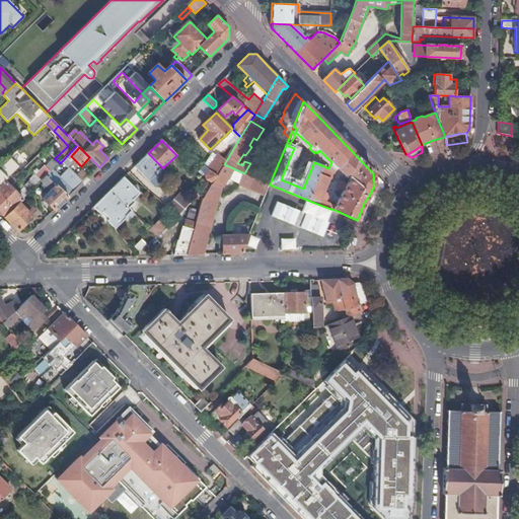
[(163,168),(148,153),(139,163),(135,166),(155,187),(168,173),(163,168)]
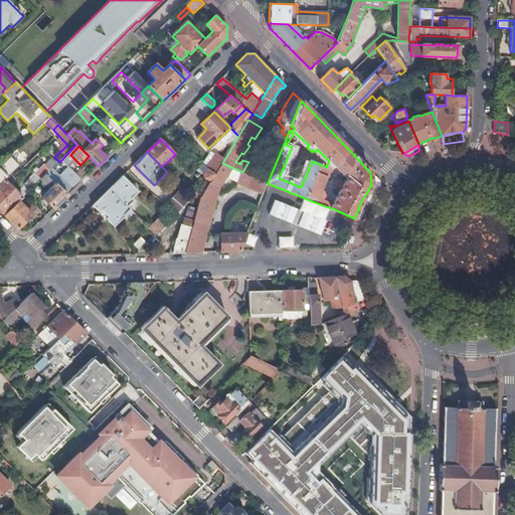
[(216,173),(222,163),(215,157),(208,167),(209,168),(216,173)]
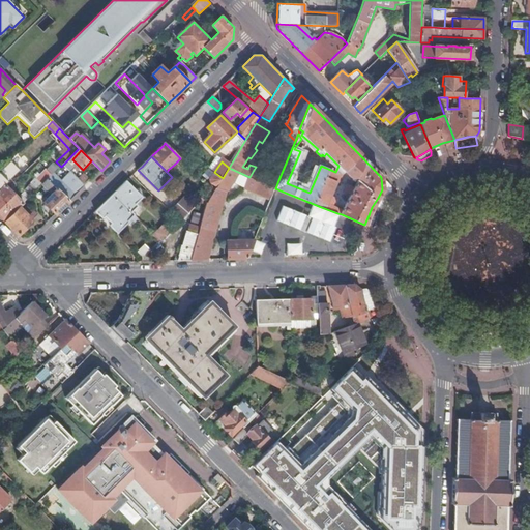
[(199,235),(190,260),(208,260),(238,172),(229,168),(223,178),(217,186),(209,200),(207,203),(199,235)]
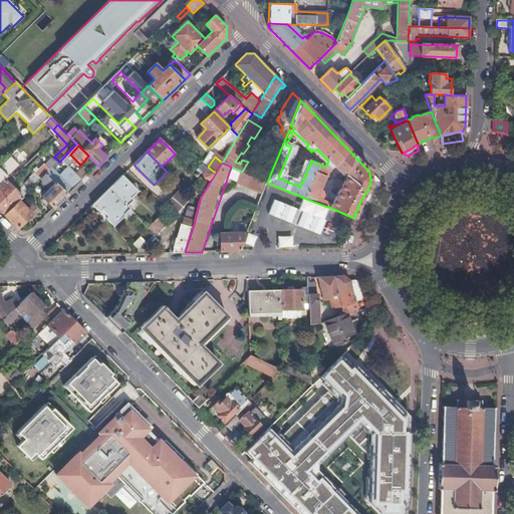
[(246,165),(242,172),(254,177),(257,170),(246,165)]
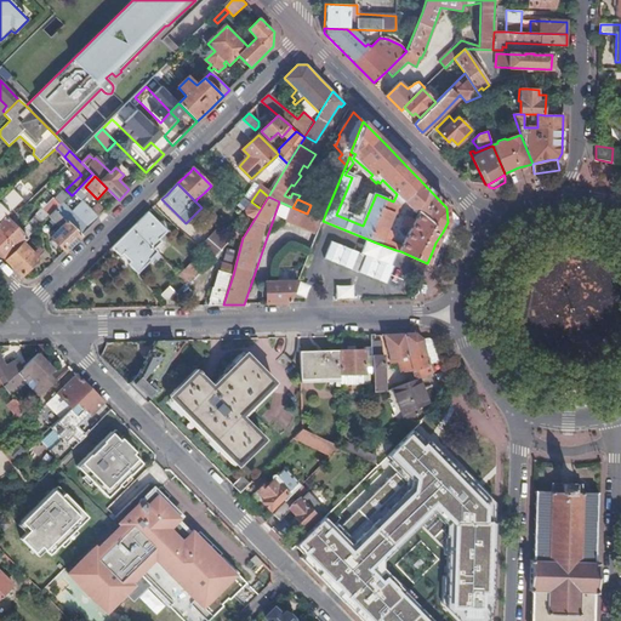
[(56,211),(61,206),(55,200),(26,229),(28,232),(24,235),(9,221),(13,216),(11,214),(6,218),(6,217),(0,223),(0,254),(6,260),(23,244),(38,229),(49,217),(56,211)]
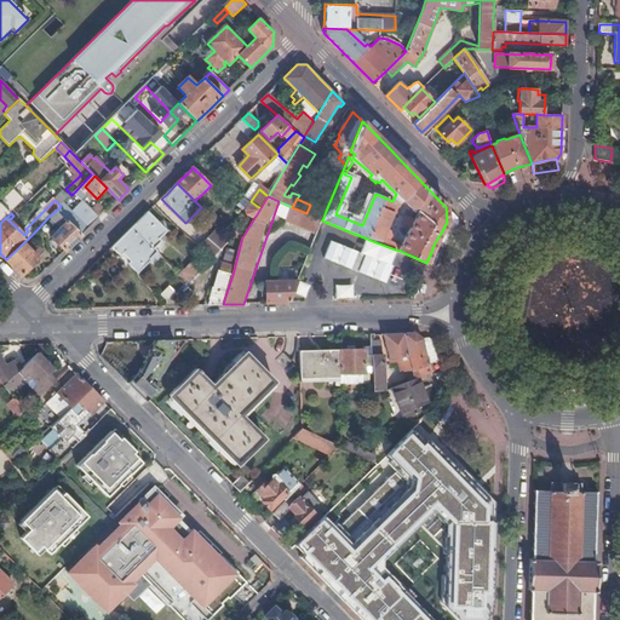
[(99,218),(105,212),(95,202),(90,207),(99,218)]
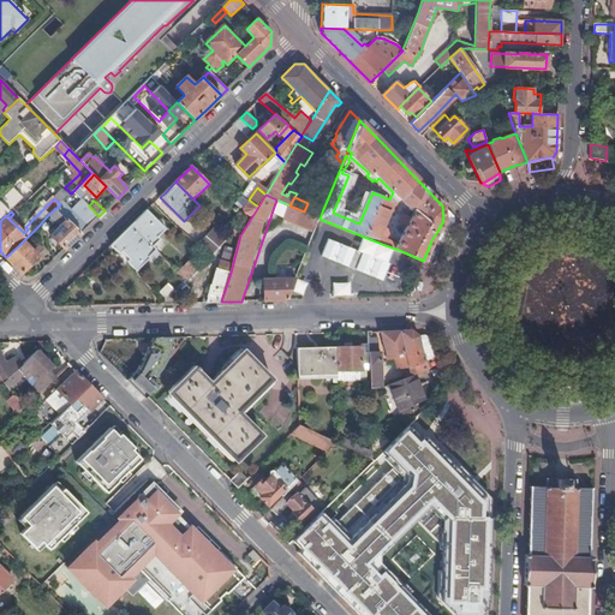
[(245,212),(252,216),(258,207),(250,201),(245,208),(245,212)]
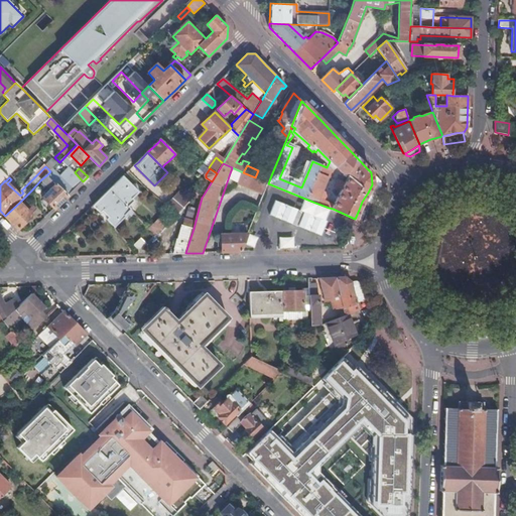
[(78,186),(83,181),(75,172),(71,170),(66,175),(78,186)]
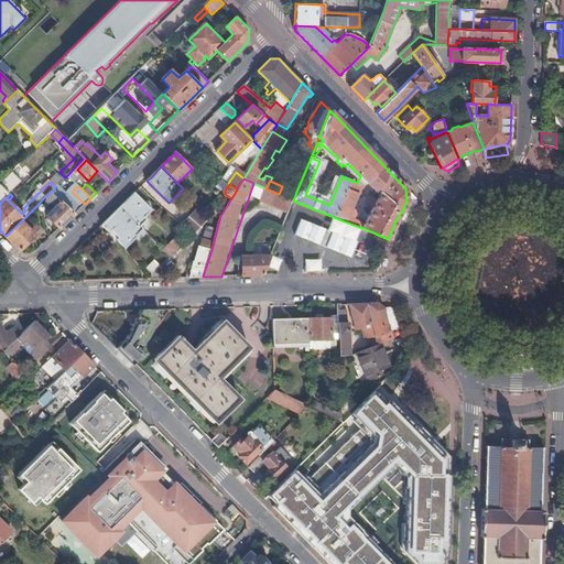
[(282,186),(279,194),(293,201),(296,192),(282,186)]
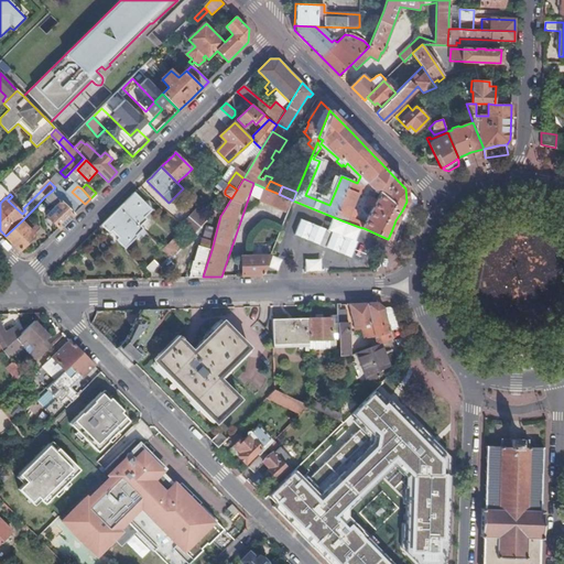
[(60,187),(53,194),(74,215),(80,208),(68,195),(60,187)]
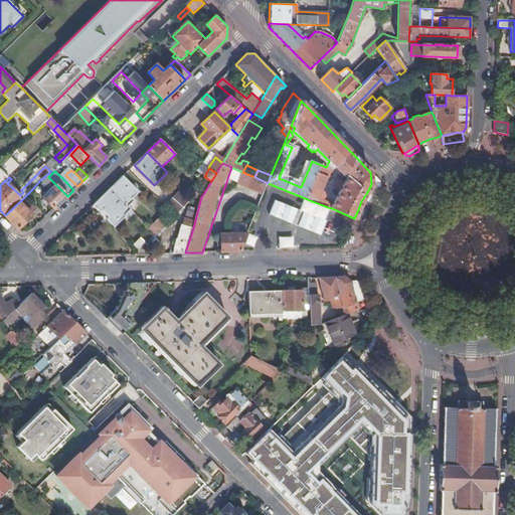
[(254,177),(242,172),(237,183),(264,194),(268,183),(254,177)]
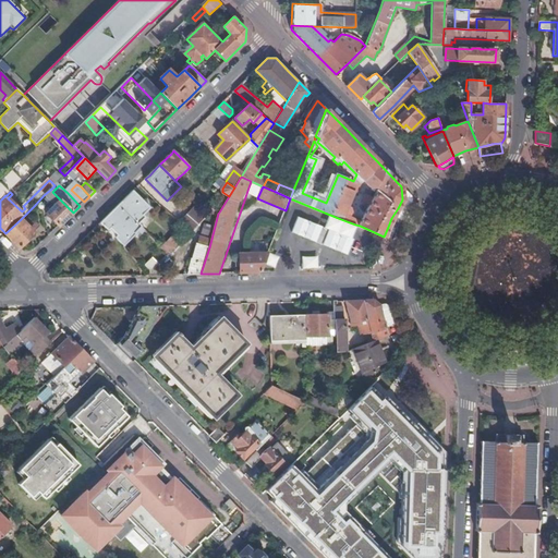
[(388,227),(384,237),(392,241),(397,228),(405,215),(412,203),(408,201),(405,191),(401,186),(402,199),(398,208),(391,218),(388,227)]
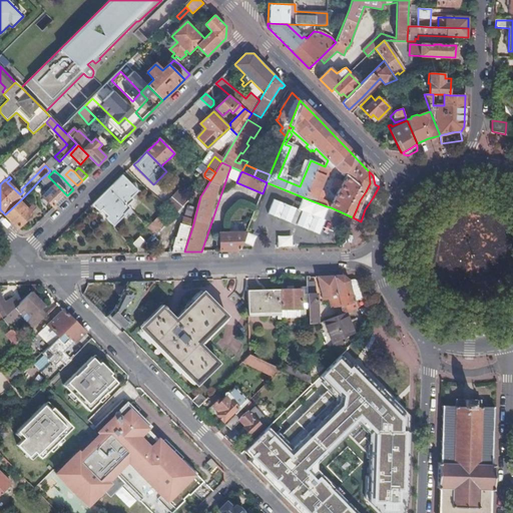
[(5,180),(9,176),(8,175),(4,179),(0,174),(0,184),(5,179),(5,180)]
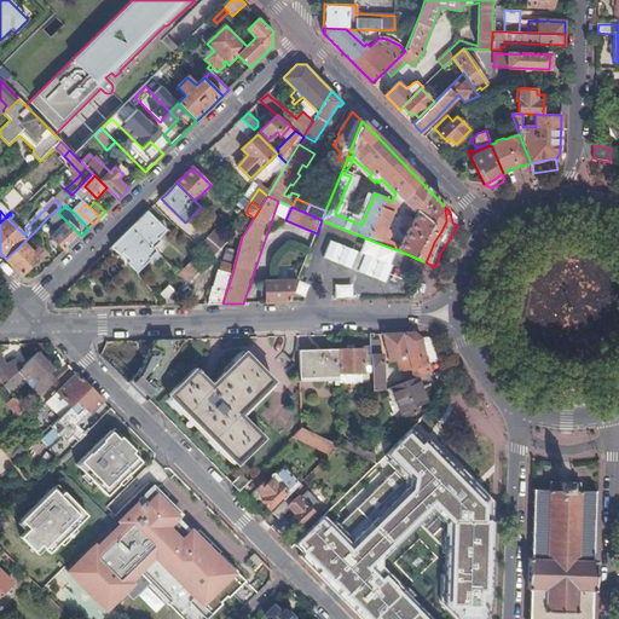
[(58,213),(56,210),(48,217),(61,229),(51,238),(65,252),(68,249),(81,236),(58,213)]
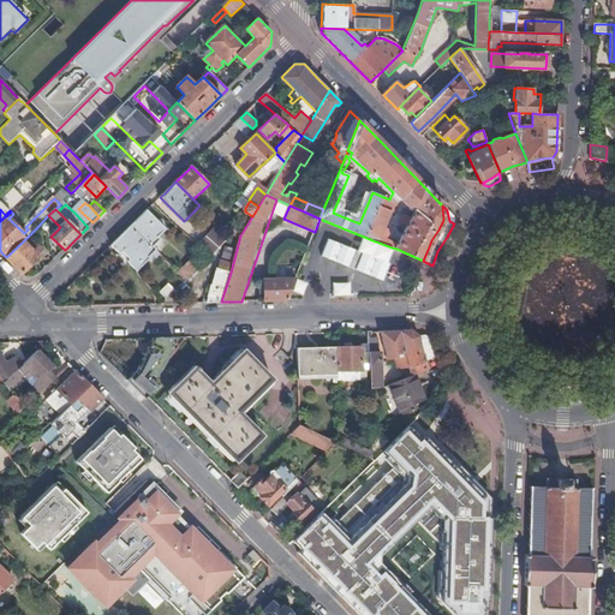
[(78,209),(75,213),(88,227),(90,225),(93,222),(78,209)]
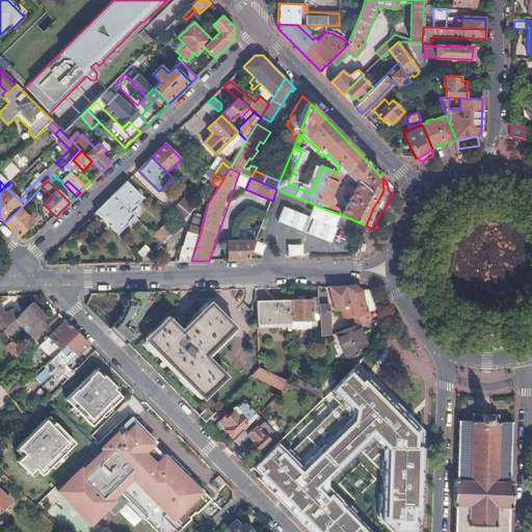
[(123,185),(113,195),(128,209),(132,214),(138,207),(136,205),(143,197),(127,182),(123,185)]
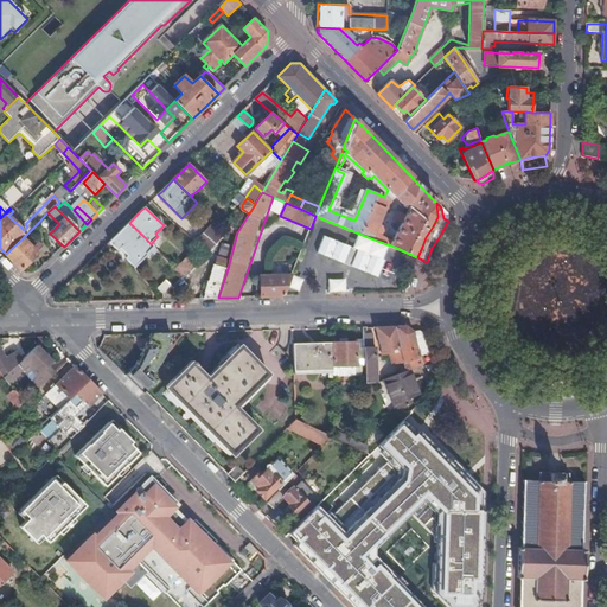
[(129,223),(110,242),(119,250),(121,248),(128,256),(146,238),(129,223)]
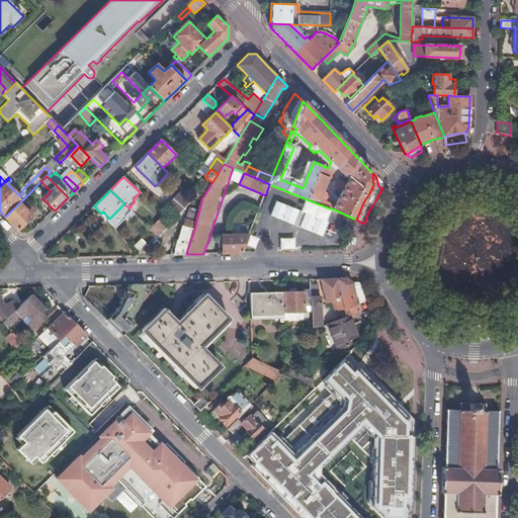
[(181,193),(168,206),(175,212),(178,216),(190,202),(181,193)]
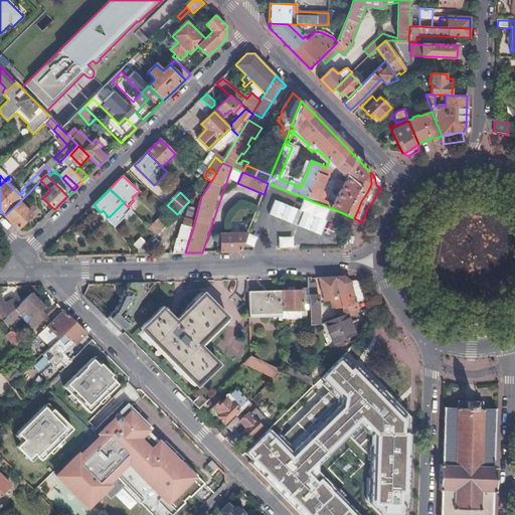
[(19,202),(5,215),(18,228),(31,215),(31,214),(36,209),(28,200),(23,206),(19,202)]
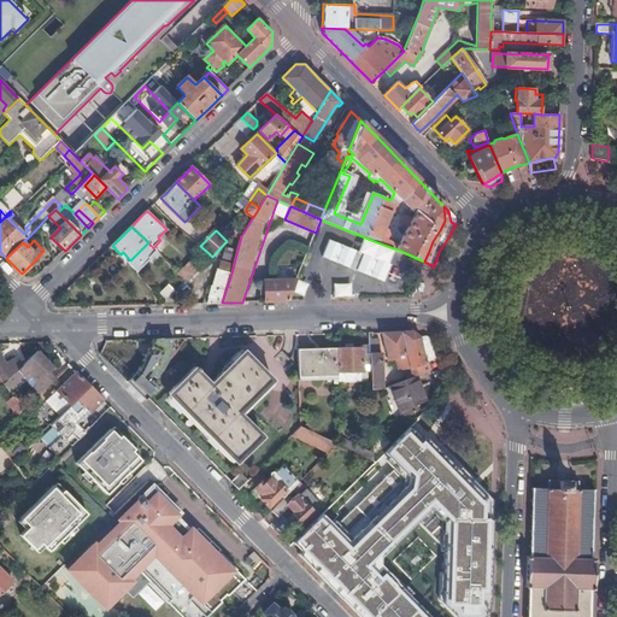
[(323,257),(336,263),(350,268),(357,251),(342,245),(330,240),(323,257)]
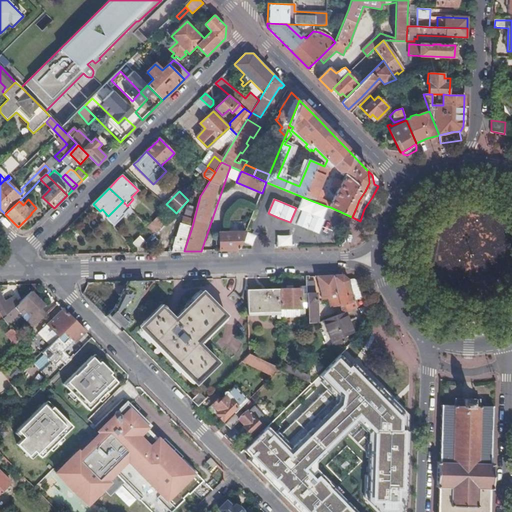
[(106,218),(113,225),(125,215),(124,214),(129,208),(127,206),(123,201),(108,216),(106,218)]
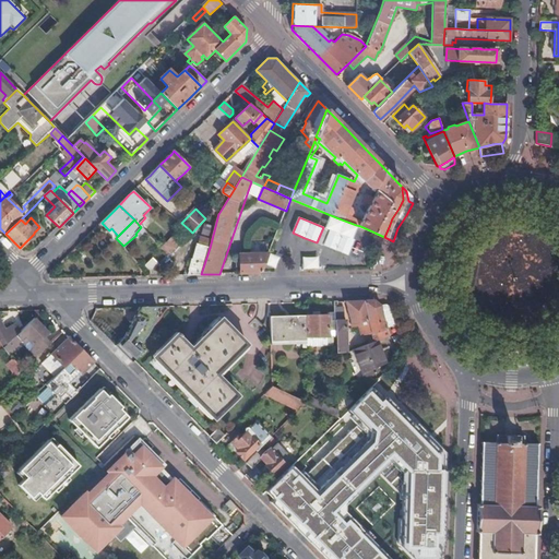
[(330,229),(323,227),(317,242),(323,245),(330,229)]
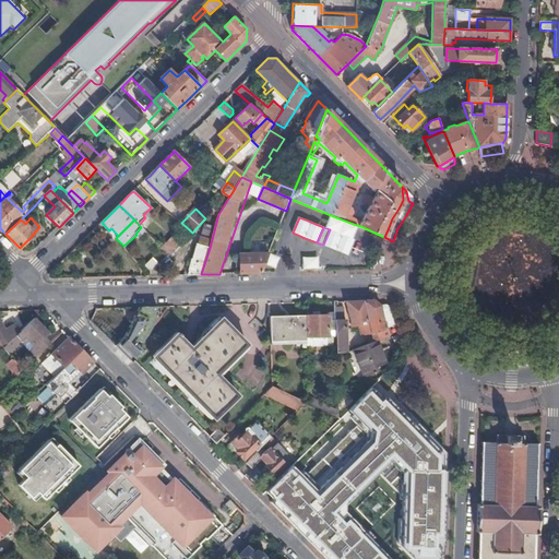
[(342,235),(330,229),(323,245),(336,250),(347,254),(354,239),(342,235)]
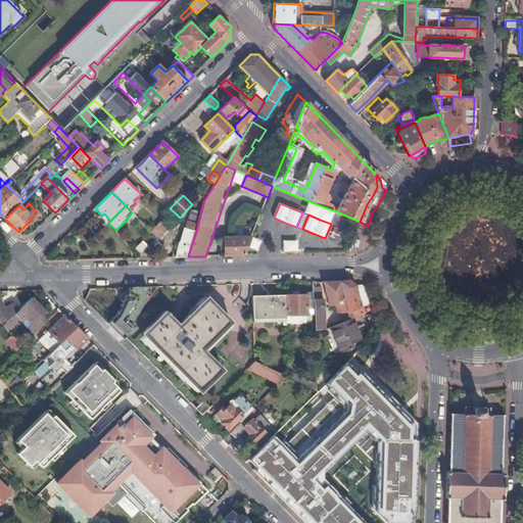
[(162,221),(151,232),(158,238),(170,228),(162,221)]
